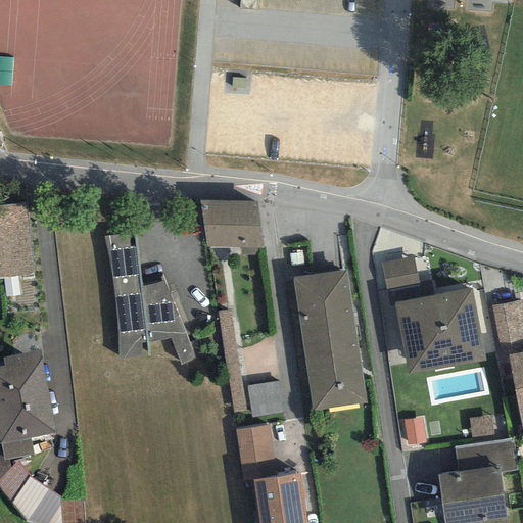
[(256,202),(199,200),(205,247),(239,248),(239,254),(258,254),(258,248),(264,248),(256,202)]
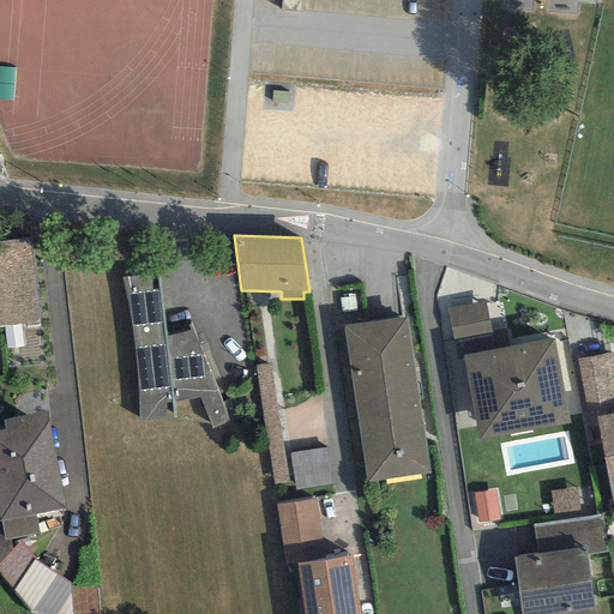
[(30,238),(0,240),(0,326),(40,323),(30,238)]
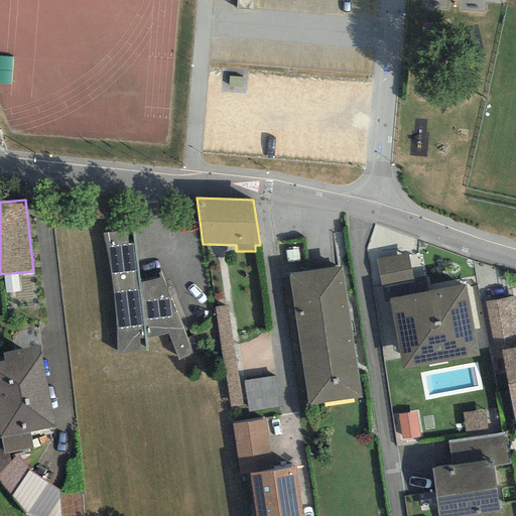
[(132,231),(102,234),(104,241),(108,260),(110,272),(115,317),(116,339),(116,354),(140,352),(139,340),(144,339),(167,333),(177,360),(192,354),(161,277),(138,283),(138,282),(132,231)]
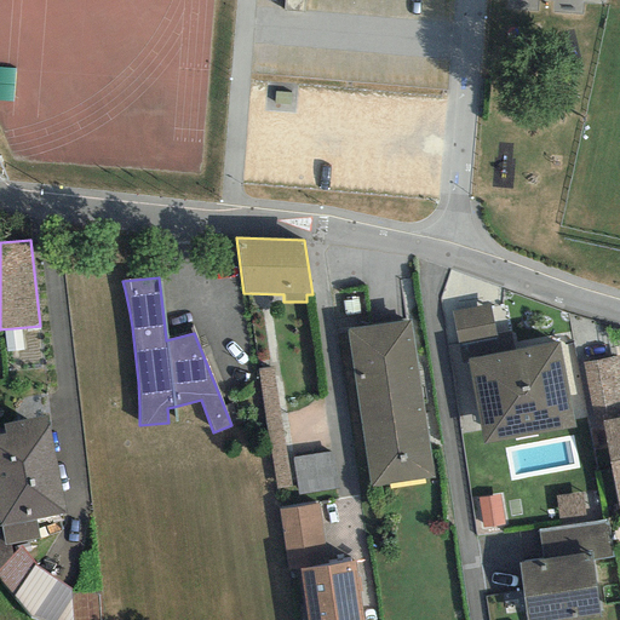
[(452,313),(461,365),(468,363),(466,360),(499,354),(489,305),(452,313)]
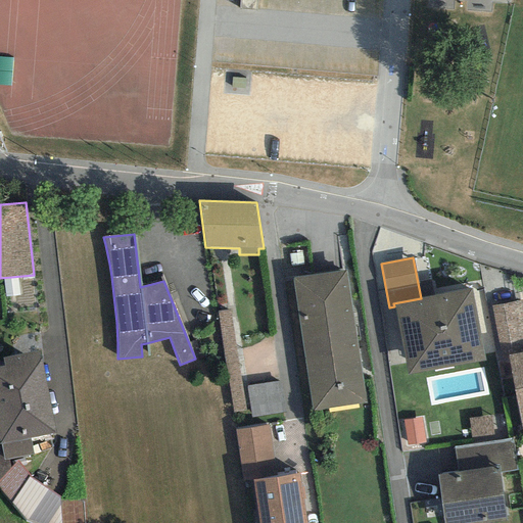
[(346,270),(292,278),(312,411),(366,403),(346,270)]
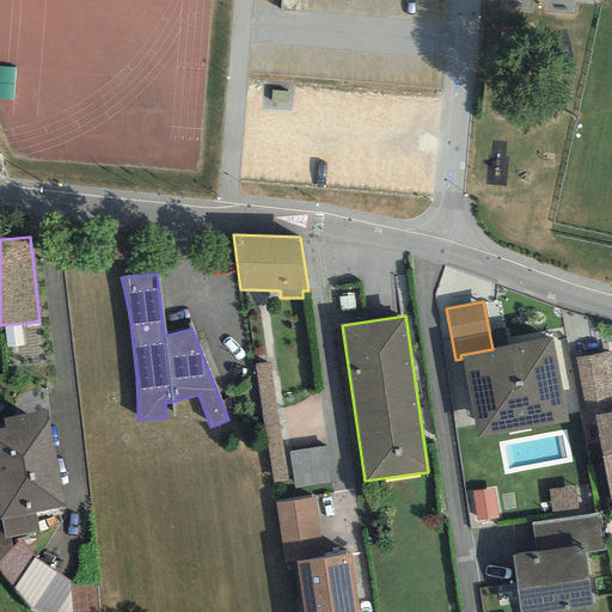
[(493,349),(460,355),(461,359),(477,440),(567,423),(551,338),(493,349)]
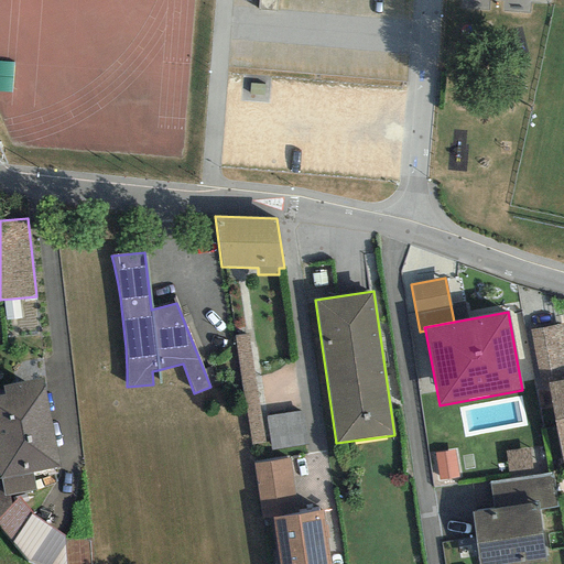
[(541,392),(549,391),(548,382),(563,379),(563,323),(529,329),(541,392)]
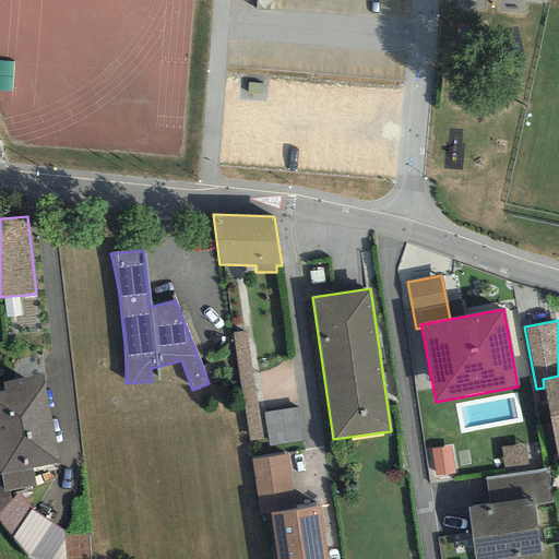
[(247,332),(233,334),(249,440),(263,439),(247,332)]
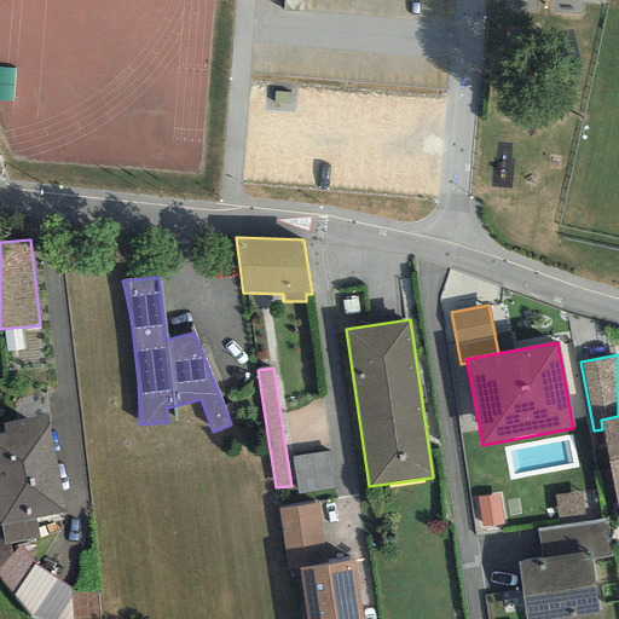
[(46,415),(3,423),(5,434),(0,434),(0,526),(1,526),(4,544),(10,543),(38,538),(34,519),(64,513),(46,415)]
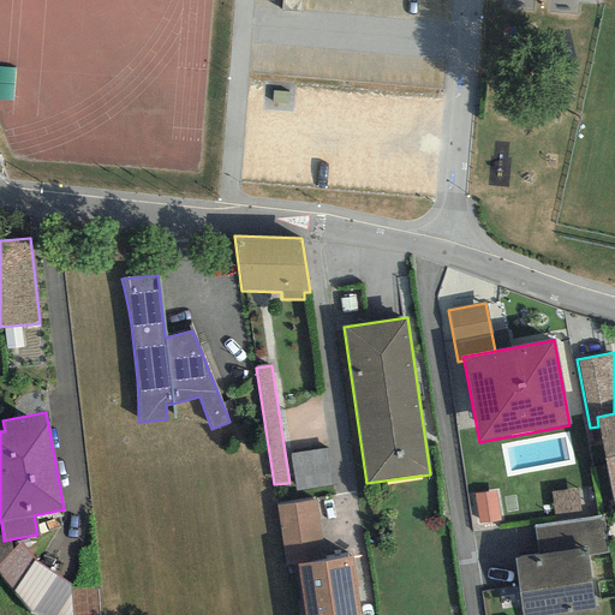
[(614,413),(597,417),(598,427),(614,511),(614,413)]
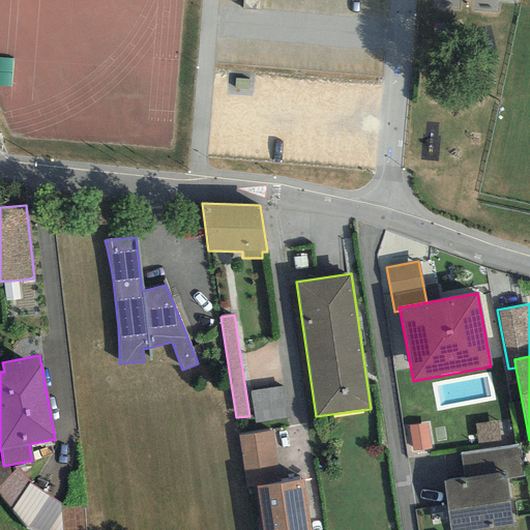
[(281,387),(249,391),(254,421),(285,417),(281,387)]
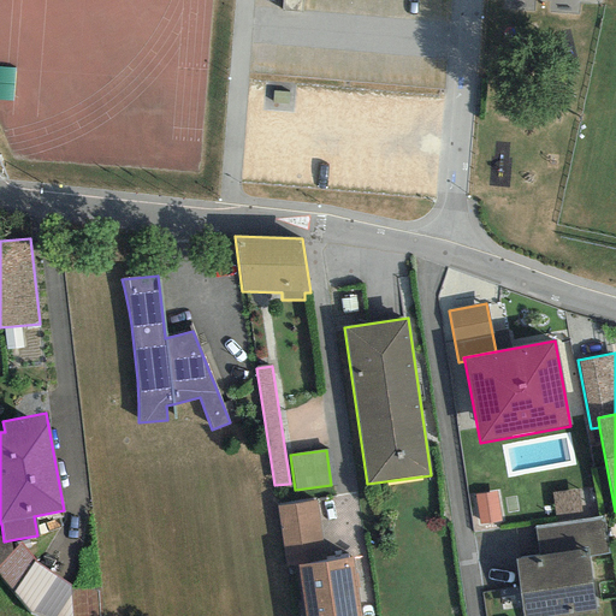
[(579,490),(551,493),(555,520),(581,516),(579,490)]
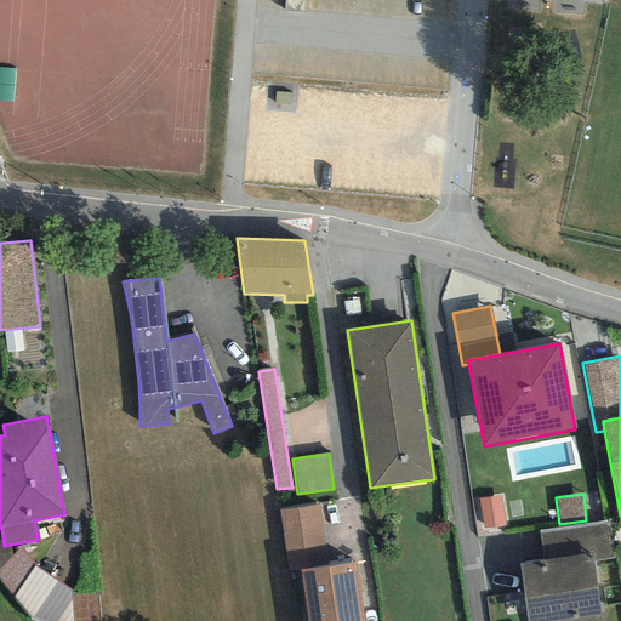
[(500,496),(478,500),(483,530),(505,527),(500,496)]
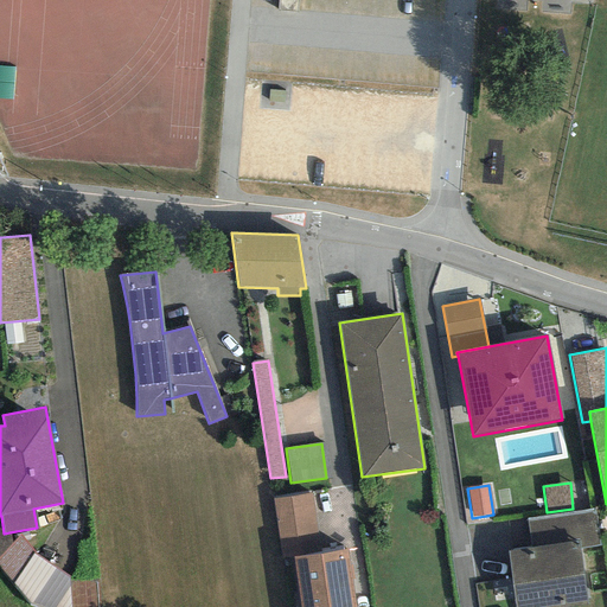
[(312,493),(273,499),(282,563),(294,562),(300,606),(355,606),(347,550),(321,555),(312,493)]
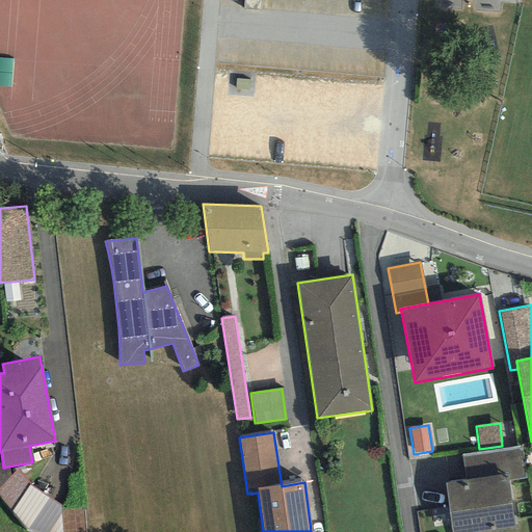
[(520,446),(461,455),(466,480),(507,474),(507,480),(525,478),(520,446)]
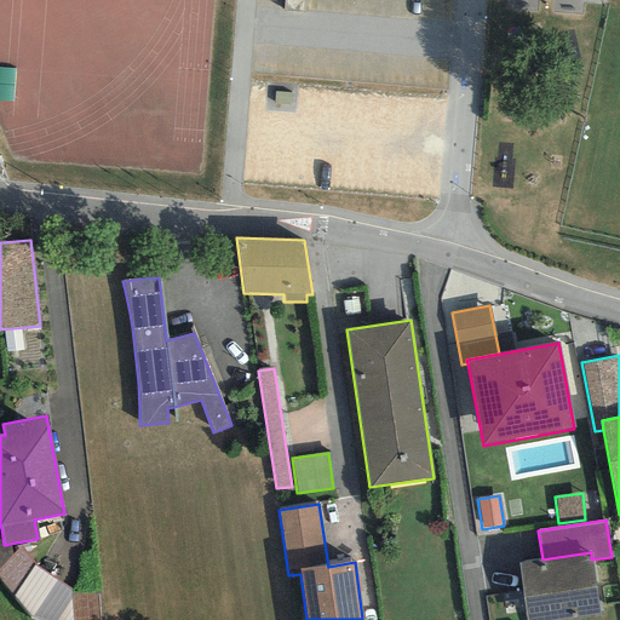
[(0,527),(0,567),(12,555),(10,544),(4,545),(1,527),(0,527)]
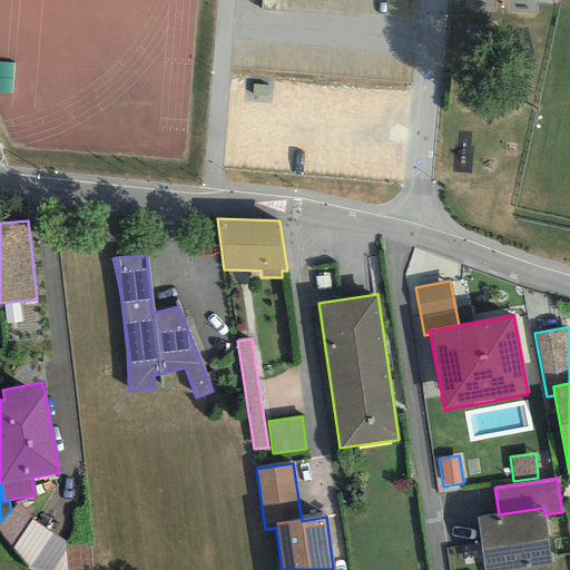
[(32,520),(19,501),(11,510),(0,521),(0,532),(12,549),(32,520)]
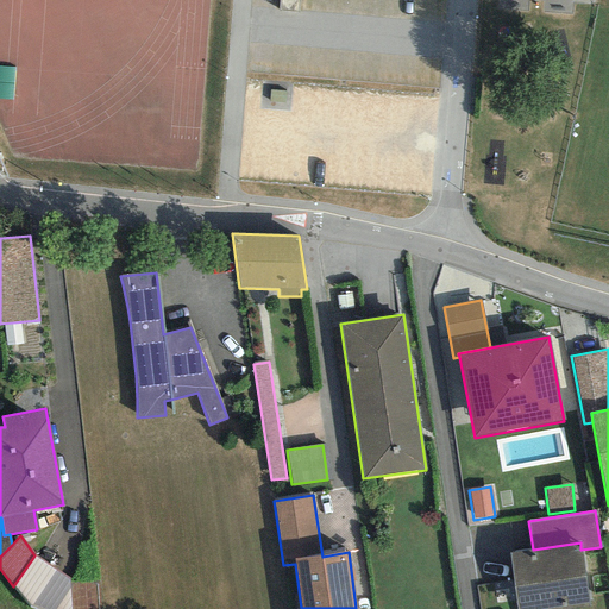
[(533,550),(509,553),(516,608),(565,608),(589,606),(581,550),(581,542),(533,550)]
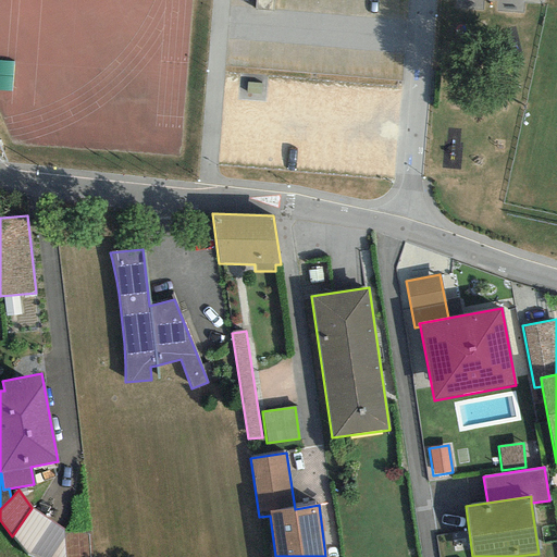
[(63,529),(32,508),(12,536),(27,555),(34,556),(63,556),(63,533),(63,529)]
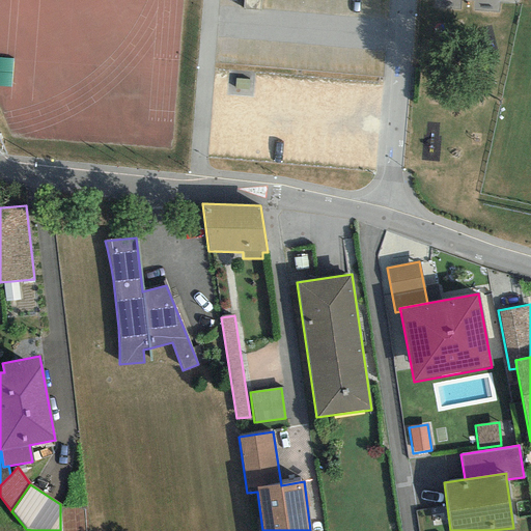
[(83,530),(82,507),(60,508),(60,530),(83,530)]
